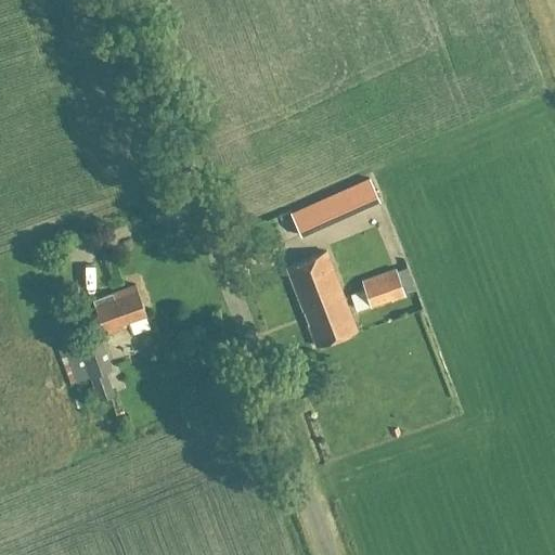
[(301,230),(319,223),(313,207),(296,214),(301,230)]
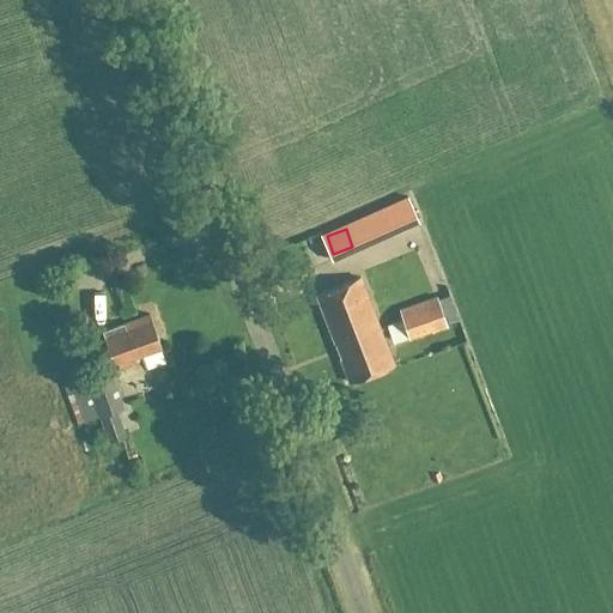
[(315,296),(335,349),(339,347),(343,357),(339,357),(340,359),(339,359),(349,383),(394,365),(360,279),(315,296)]
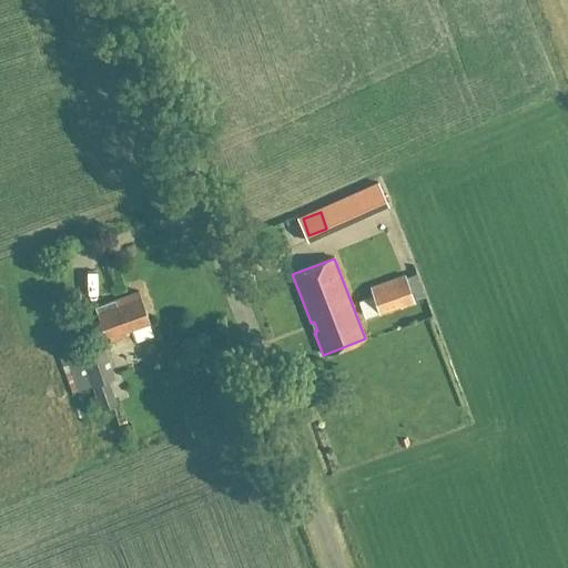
[(368,317),(379,313),(381,316),(414,304),(403,276),(371,288),(374,297),(362,302),(359,305),(363,314),(368,317)]
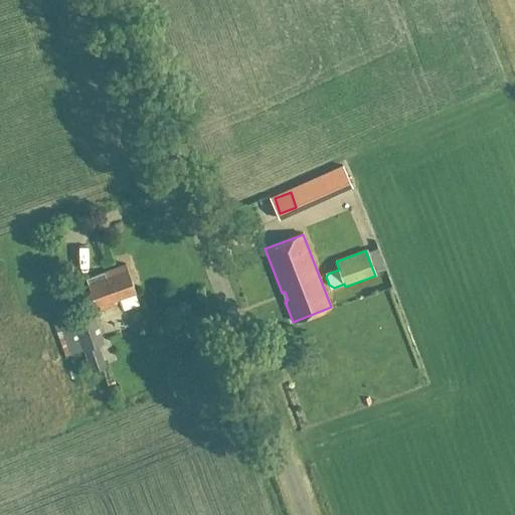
[(124,265),(87,279),(99,311),(119,303),(122,311),(140,304),(124,265)]
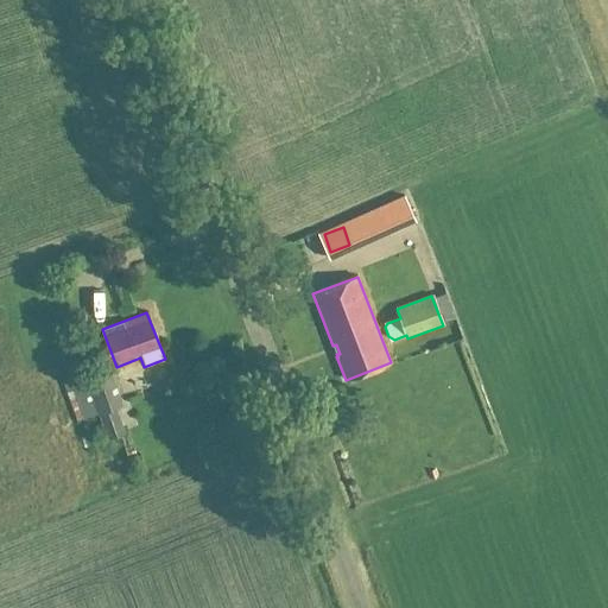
[(108,367),(63,384),(76,419),(97,411),(108,438),(124,432),(114,405),(121,403),(108,367)]
